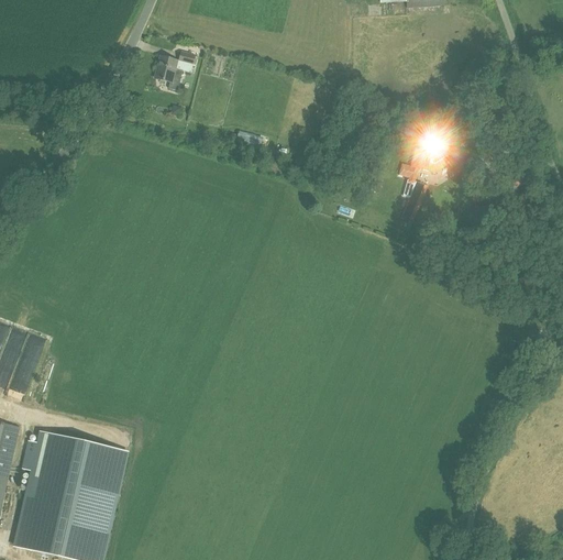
[(183,48),(179,57),(159,53),(154,76),(170,80),(168,86),(178,88),(183,68),(191,70),(196,52),(183,48)]
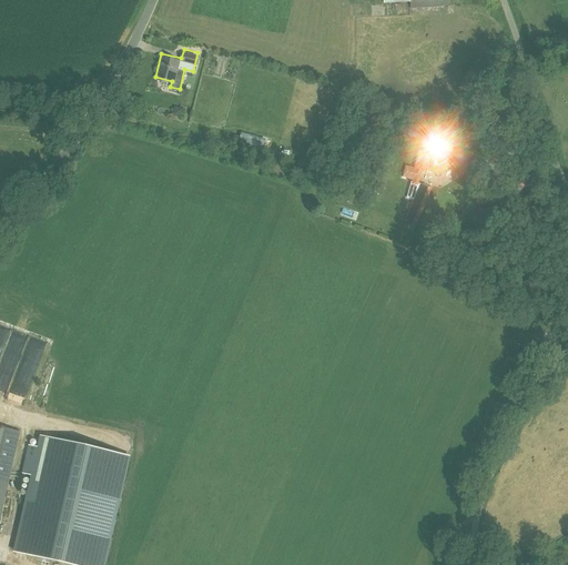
[(264,139),(240,132),(237,141),(262,148),(264,139)]
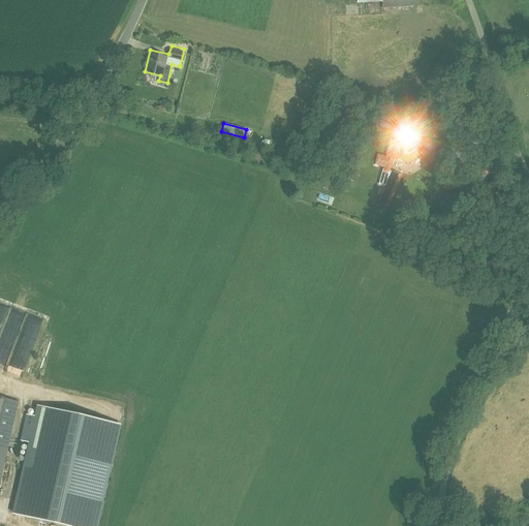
[(417,128),(414,130),(411,126),(400,133),(402,136),(401,137),(395,136),(395,137),(391,137),(390,142),(386,154),(378,152),(375,162),(384,165),(380,179),(386,181),(377,202),(387,205),(401,173),(391,167),(394,156),(410,159),(430,148),(431,143),(423,128),(417,128)]
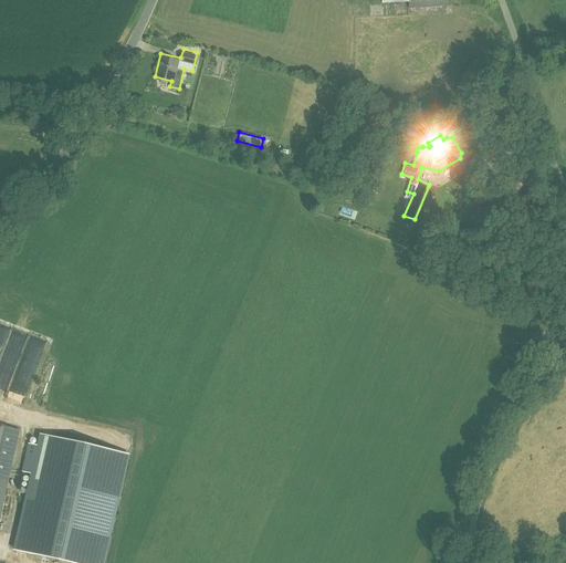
[(384,181),(385,178),(378,176),(377,180),(376,180),(375,189),(381,191),(385,181),(384,181)]
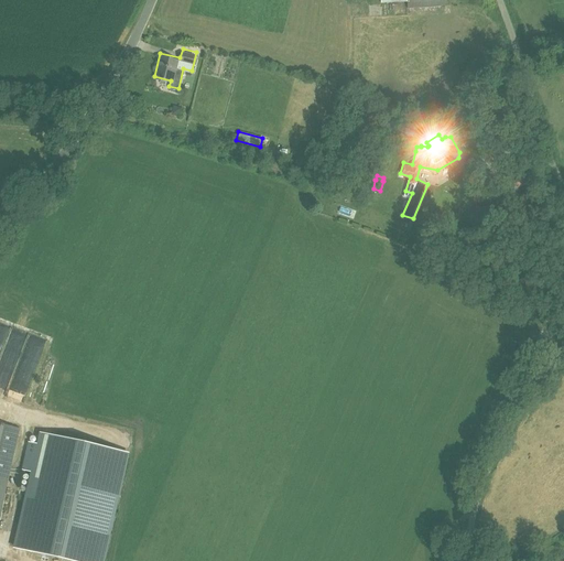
[(0,510),(7,484),(20,425),(0,420),(0,510)]
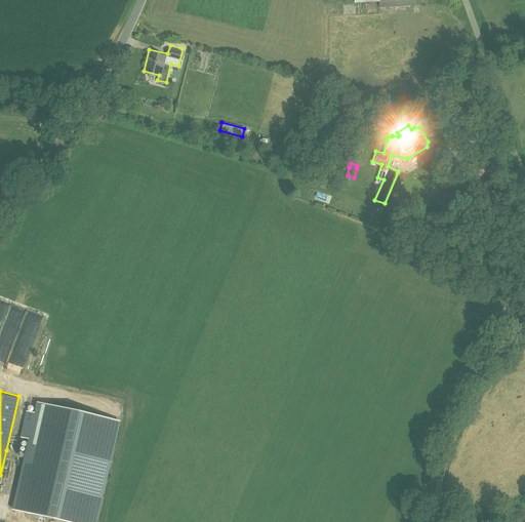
[(96,521),(120,418),(36,399),(34,410),(26,408),(21,435),(28,437),(11,508),(76,521),(96,521)]
